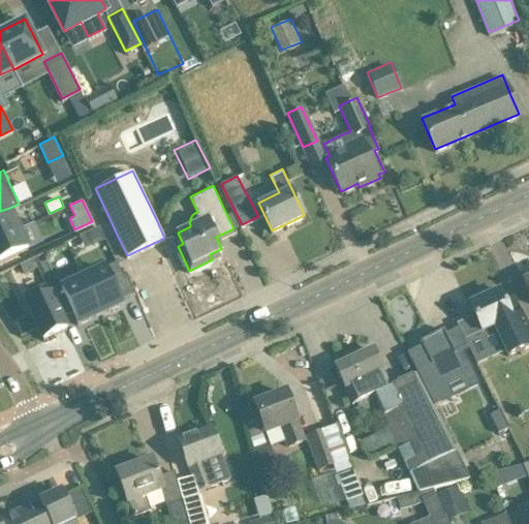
[(0,235),(19,226),(9,208),(0,211),(0,235)]
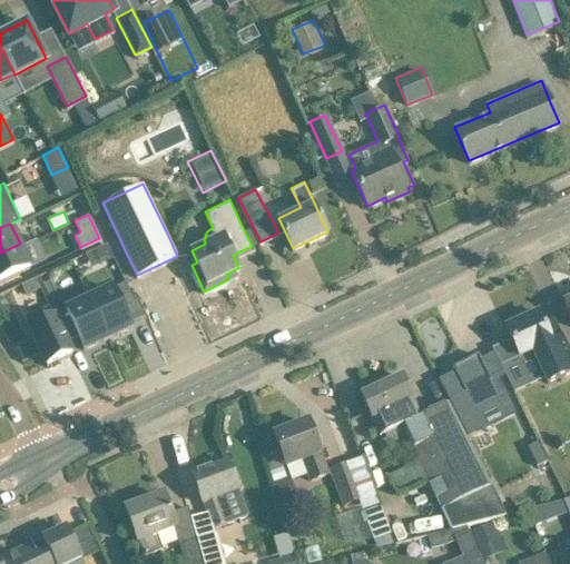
[(0,279),(30,266),(20,244),(0,253),(0,279)]
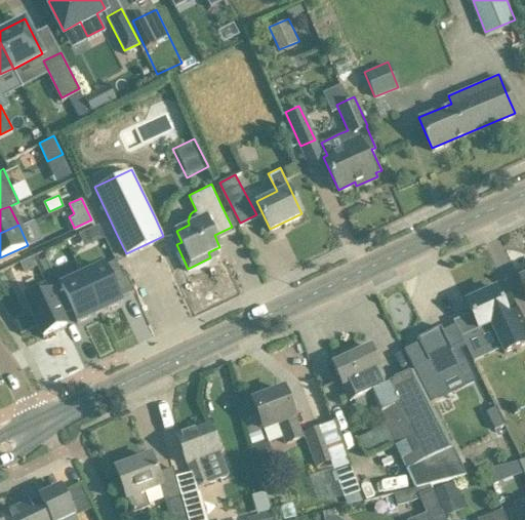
[(32,253),(19,258),(25,269),(37,263),(32,253)]
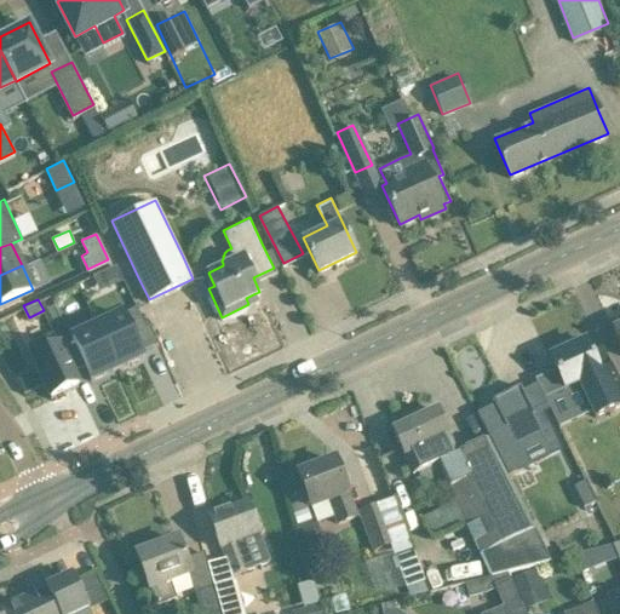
[(137,305),(97,323),(118,365),(143,354),(141,349),(158,342),(149,322),(145,325),(137,305)]
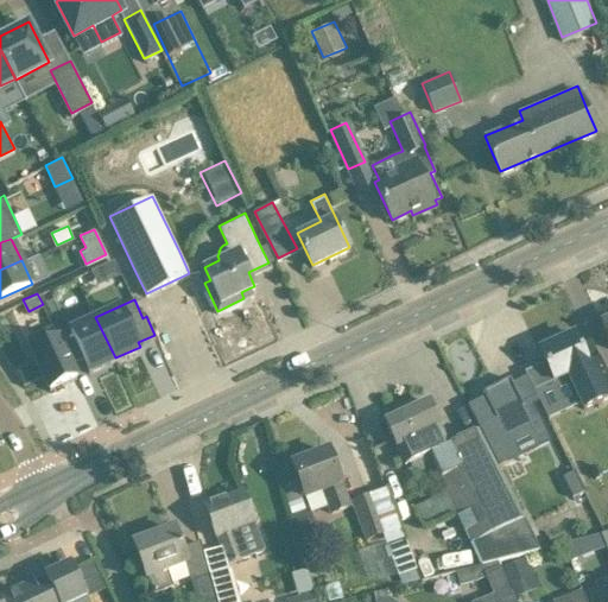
[(95,317),(57,335),(70,362),(83,356),(89,369),(115,357),(95,317)]
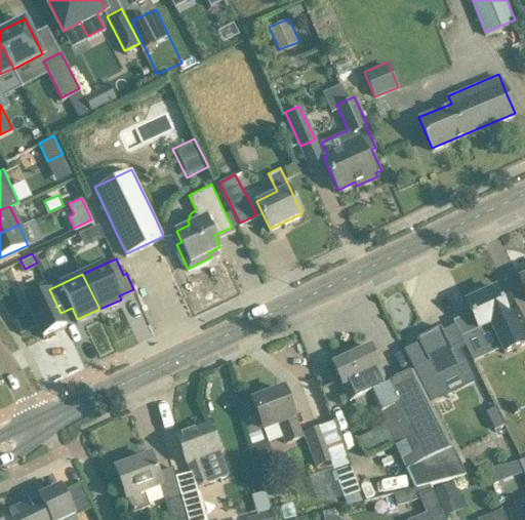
[(45,279),(22,290),(43,335),(66,325),(61,313),(49,289),(45,279)]
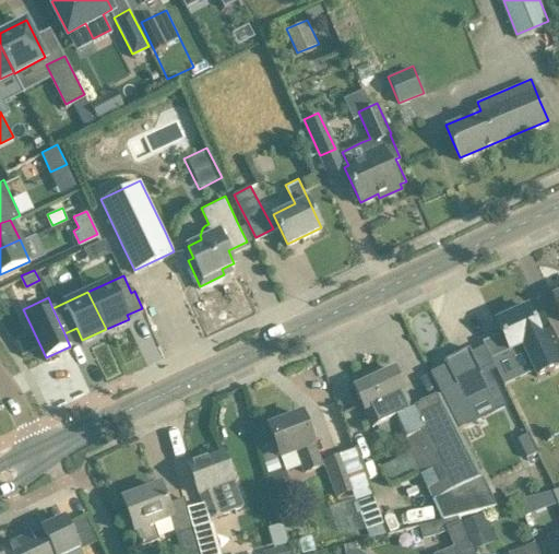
[(528,306),(514,311),(513,309),(510,308),(498,314),(498,317),(499,319),(496,320),(501,331),(483,340),(490,357),(522,343),(536,374),(558,363),(558,341),(551,326),(550,327),(551,328),(540,332),(537,326),(528,306)]
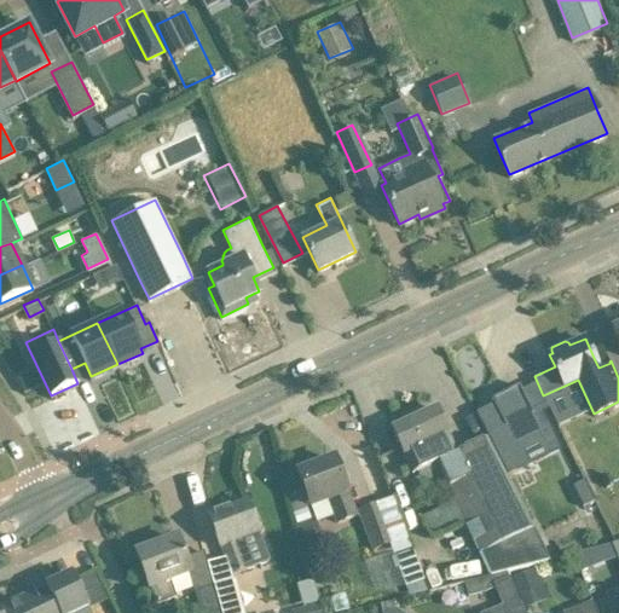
[(30,370),(17,377),(24,389),(36,383),(30,370)]
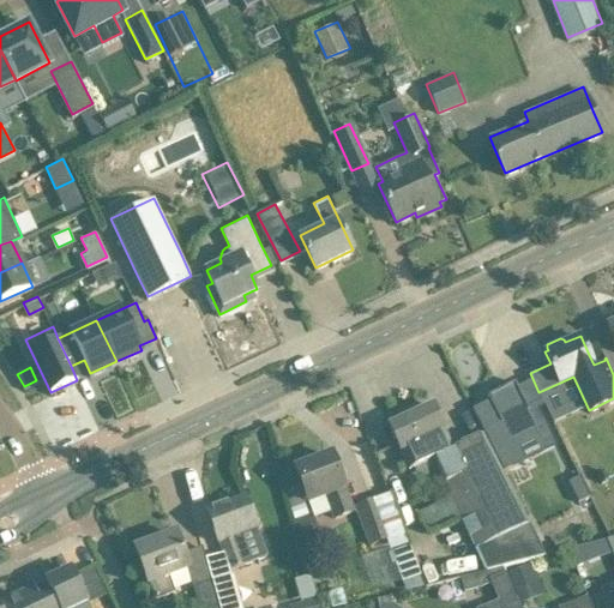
[(491,398),(473,407),(503,467),(523,457),(511,433),(533,422),(539,435),(547,431),(534,404),(529,407),(517,385),(515,380),(493,391),(492,390),(487,391),(491,398)]
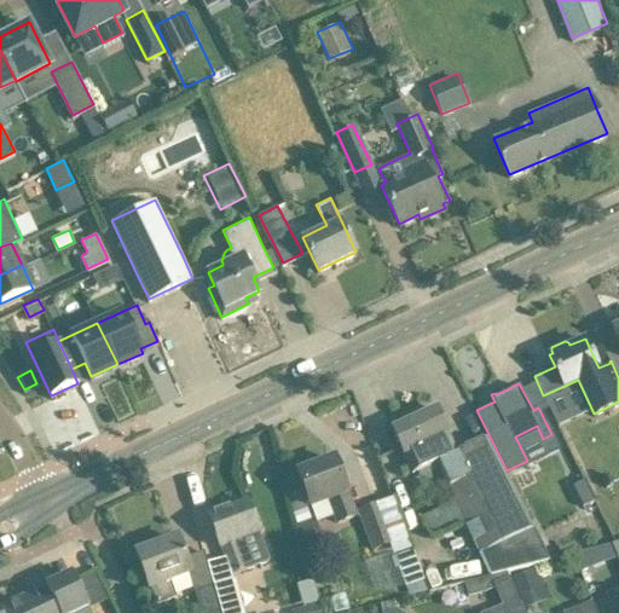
[(456,450),(447,432),(449,432),(437,406),(392,427),(412,470),(438,458),(480,550),(491,572),(507,568),(549,559),(487,435),(456,450)]
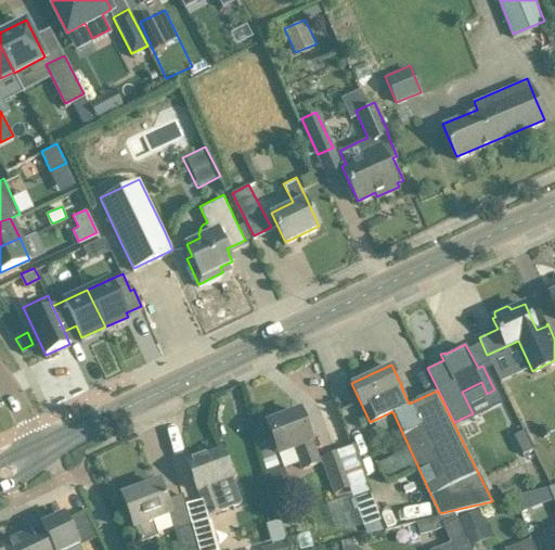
[(318,460),(310,440),(311,440),(299,409),(267,422),(274,442),(279,452),(280,452),(284,467),(300,460),(302,467),(318,460)]
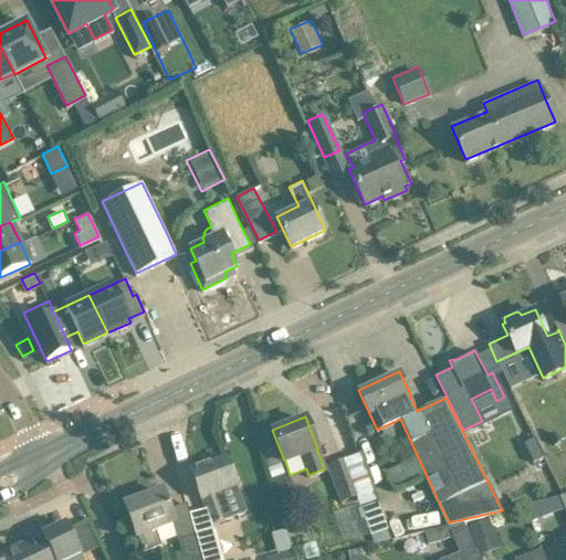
[(534,434),(522,441),(532,460),(543,454),(534,434)]
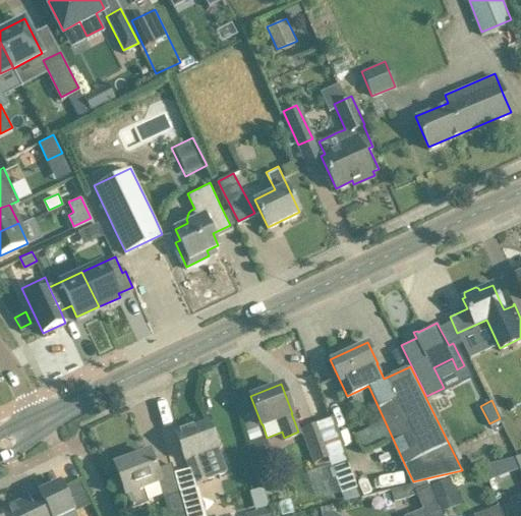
[(226,469),(218,447),(215,439),(208,419),(175,432),(185,459),(185,458),(189,468),(174,472),(186,515),(214,515),(214,514),(207,515),(196,480),(226,469)]
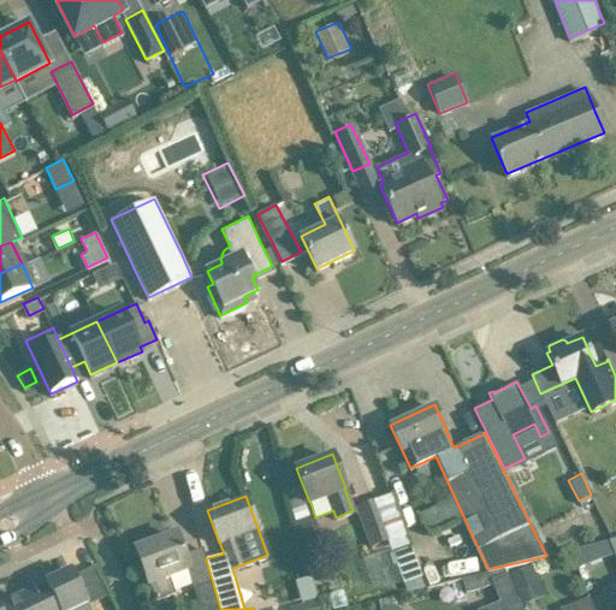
[(375,501),(357,508),(372,544),(390,537),(375,501)]
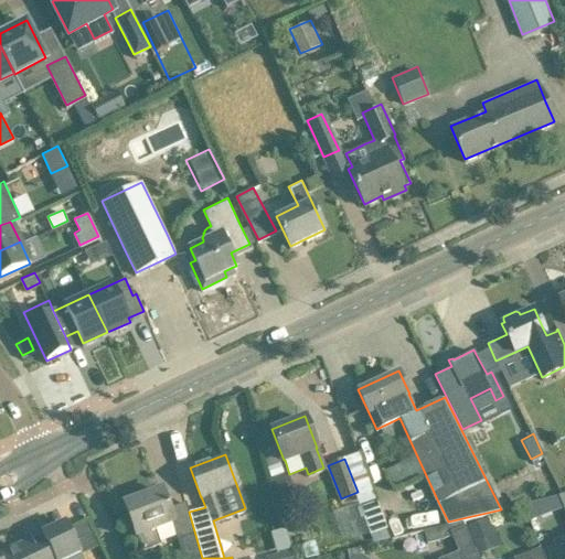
[(169,507),(161,488),(125,502),(137,534),(138,534),(144,548),(160,541),(155,527),(173,519),(181,549),(184,558),(202,558),(189,512),(187,502),(169,507)]
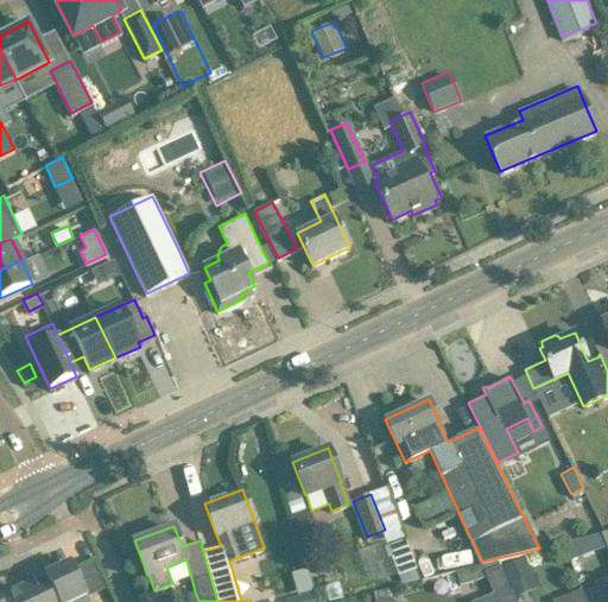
[(601,601),(607,601),(607,528),(601,531),(607,547),(607,584),(596,589),(601,601)]
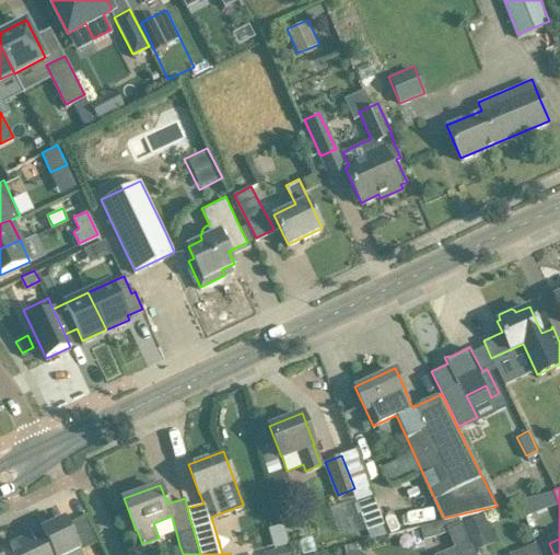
[(474,547),(497,539),(486,511),(463,520),(474,547)]
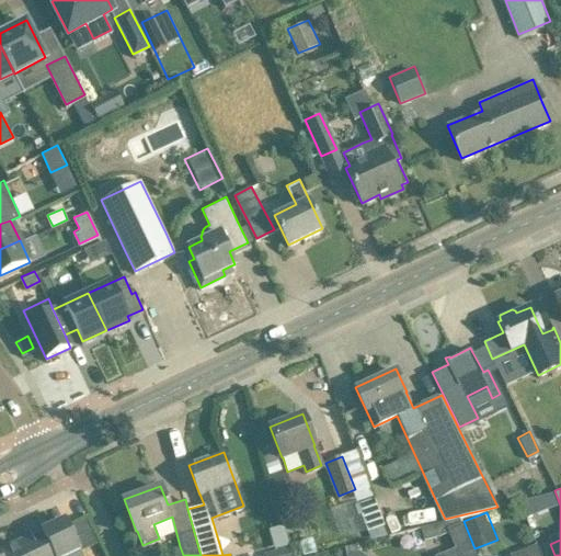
[(63,555),(80,547),(65,518),(0,549),(0,555),(63,555)]
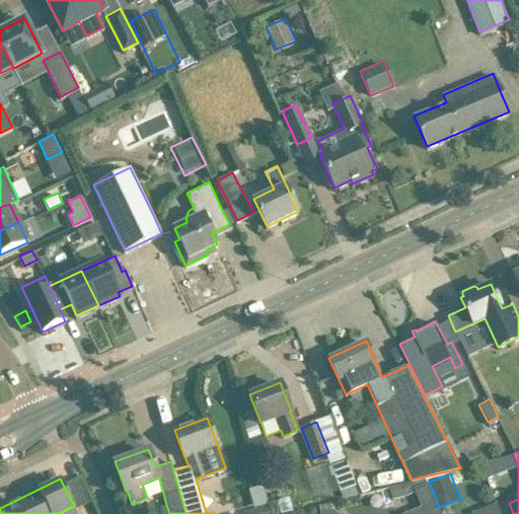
[(427,482),(414,487),(416,491),(423,509),(425,513),(438,508),(427,482)]
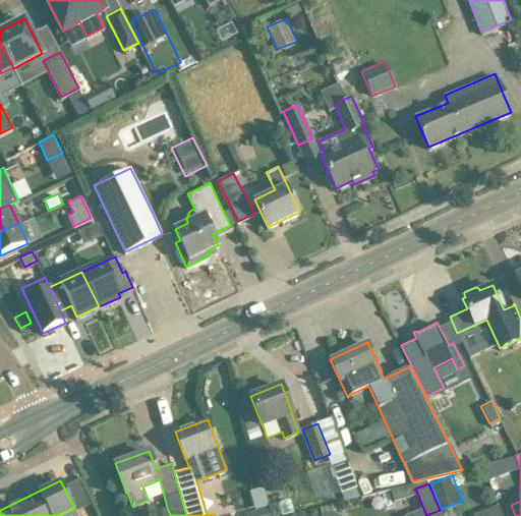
[(503,515),(499,503),(473,513),(474,515),(503,515)]
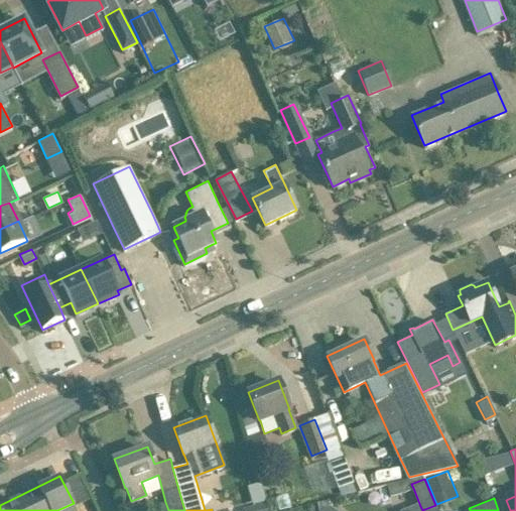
[(329,499),(317,502),(319,506),(318,506),(318,510),(338,510),(331,505),(329,499)]
